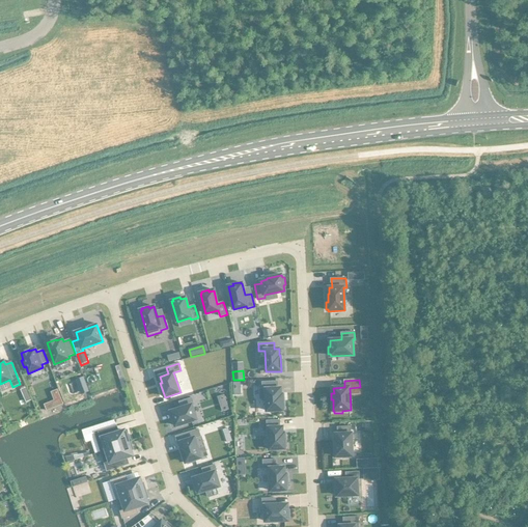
[(262,389),(259,389),(260,399),(267,399),(267,411),(283,411),(283,409),(285,409),(284,401),(282,401),(282,394),(281,394),(280,388),(278,388),(278,382),(262,383),(262,389)]
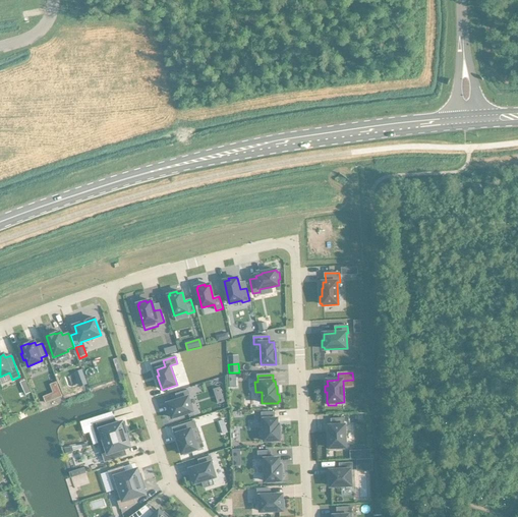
[(220,388),(214,390),(218,404),(224,402),(220,388)]
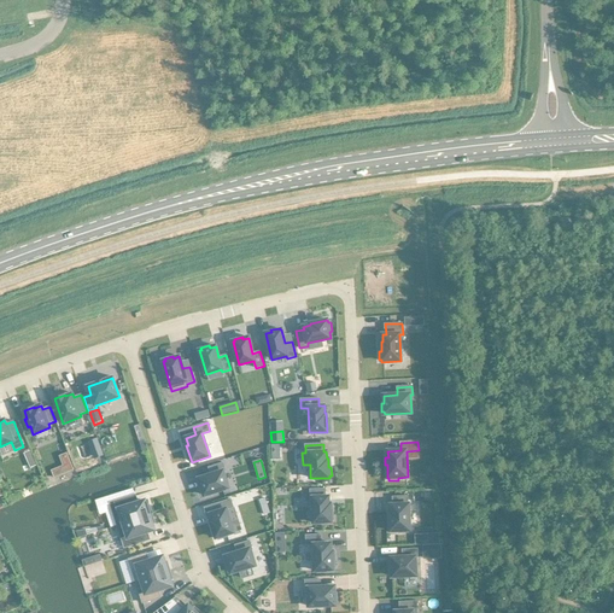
[(226,472),(223,463),(209,468),(211,476),(199,479),(202,485),(199,486),(202,495),(204,495),(204,496),(228,488),(223,472),(226,472)]
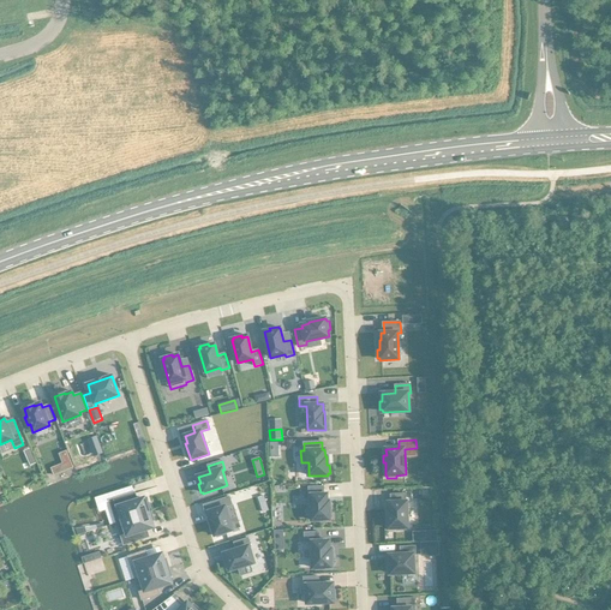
[(333,518),(331,509),(329,509),(329,502),(328,502),(327,494),(324,495),(324,486),(309,488),(309,496),(311,496),(312,521),(330,520),(329,518),(333,518)]
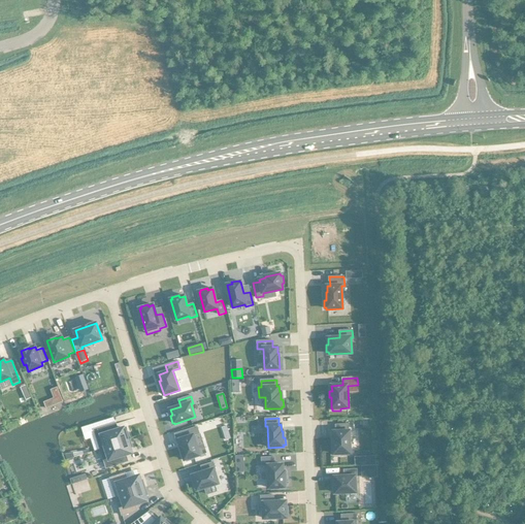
[(340,454),(340,456),(349,455),(349,453),(350,453),(349,431),(348,424),(335,425),(335,431),(333,431),(334,438),(332,438),(333,454),(340,454)]
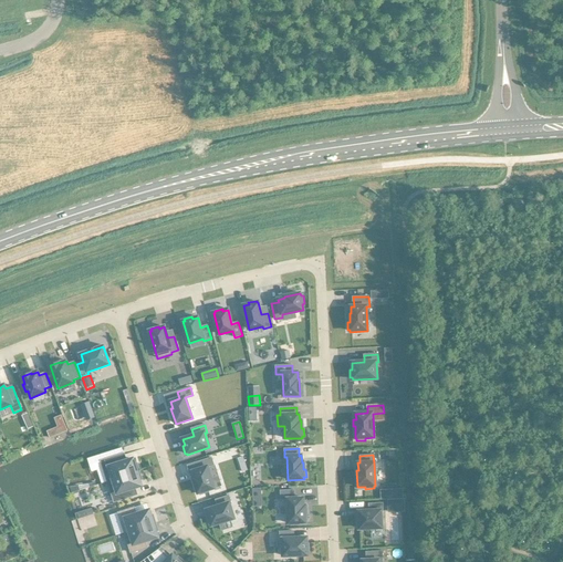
[(108,481),(139,471),(137,464),(134,465),(133,459),(120,464),(117,457),(102,461),(108,481)]
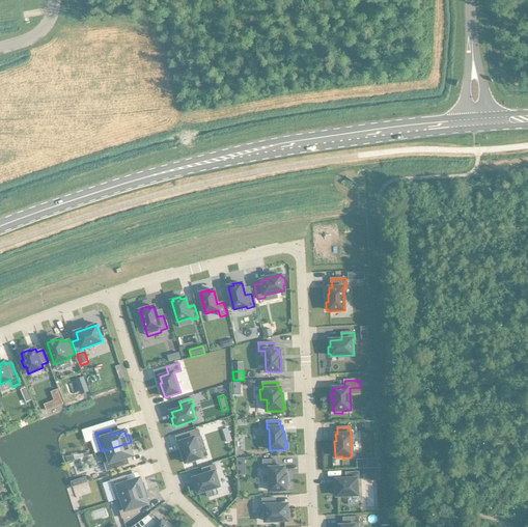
[(186,440),(181,442),(183,448),(182,449),(186,463),(187,463),(188,465),(195,462),(194,460),(201,458),(195,438),(200,437),(198,430),(184,434),(186,440)]
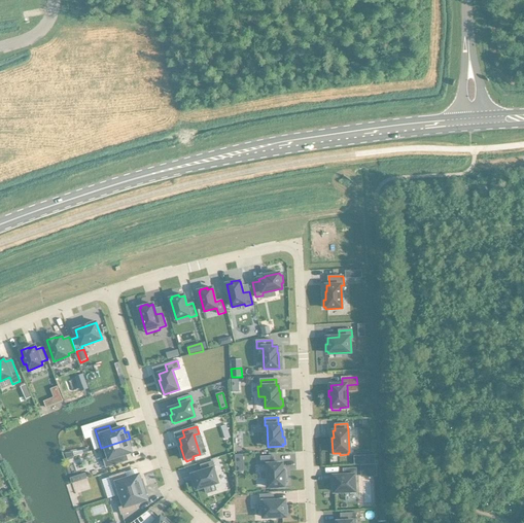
[(101,448),(106,466),(121,462),(119,456),(131,452),(130,447),(132,447),(130,439),(101,448)]
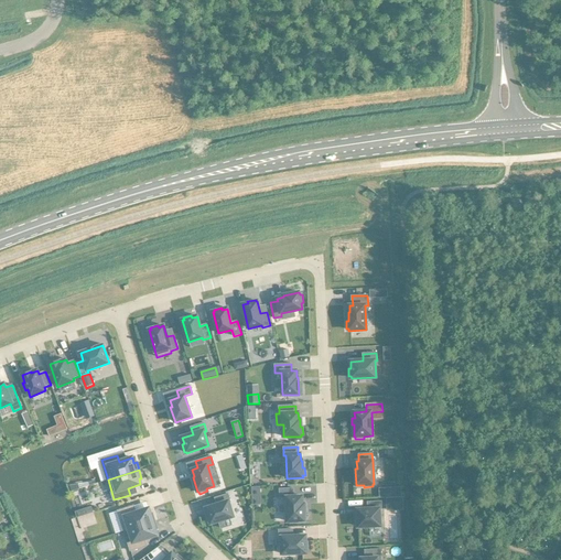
[(293,497),(293,488),(279,490),(280,498),(287,498),(288,521),(304,521),(304,519),(306,519),(306,512),(304,512),(304,504),(302,505),(302,496),(293,497)]
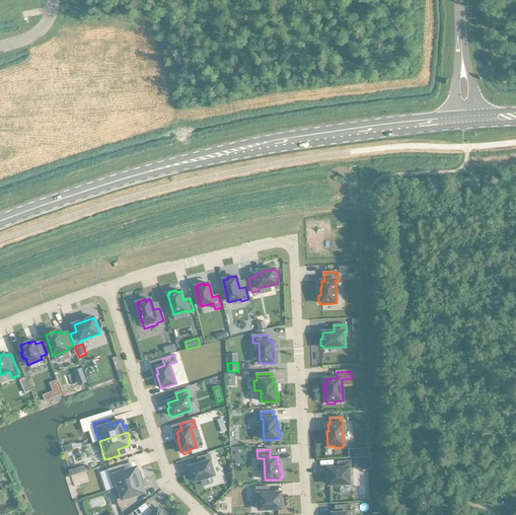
[(194,481),(194,482),(214,475),(210,462),(212,461),(210,454),(198,458),(200,464),(190,467),(192,473),(190,473),(192,481),(194,481)]
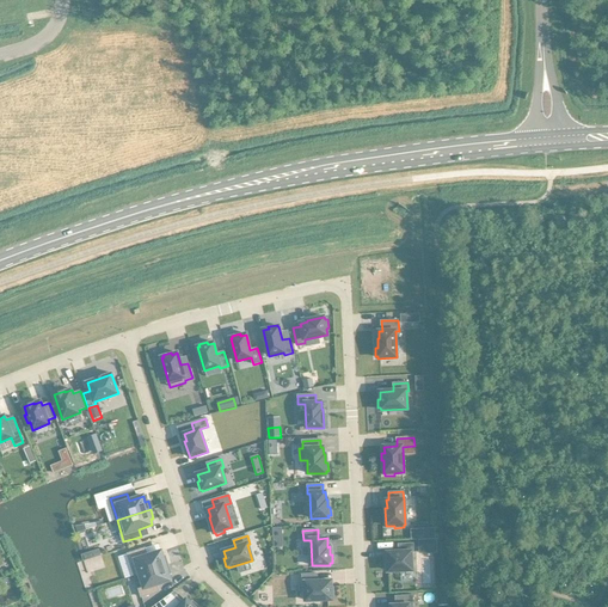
[(399,552),(387,552),(388,559),(386,560),(386,569),(388,569),(388,571),(412,570),(411,552),(413,552),(413,544),(398,545),(399,552)]
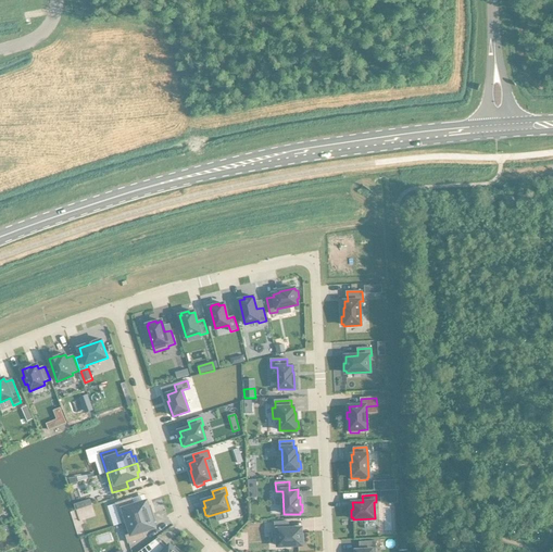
[(132,499),(116,504),(123,524),(127,523),(127,522),(153,514),(150,506),(148,506),(147,502),(134,506),(132,499)]
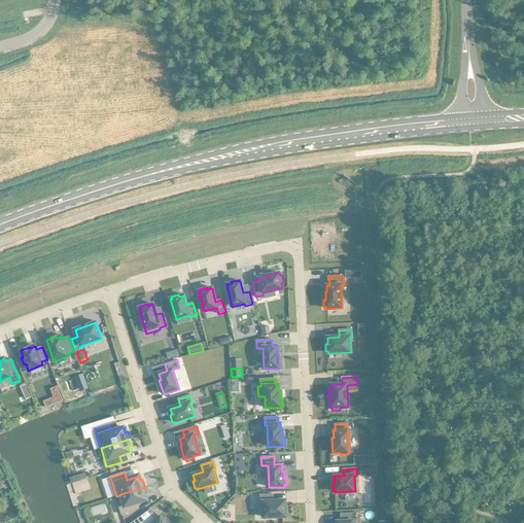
[(125,507),(119,508),(121,515),(136,511),(134,503),(146,499),(145,495),(147,494),(145,487),(120,494),(120,495),(125,507)]
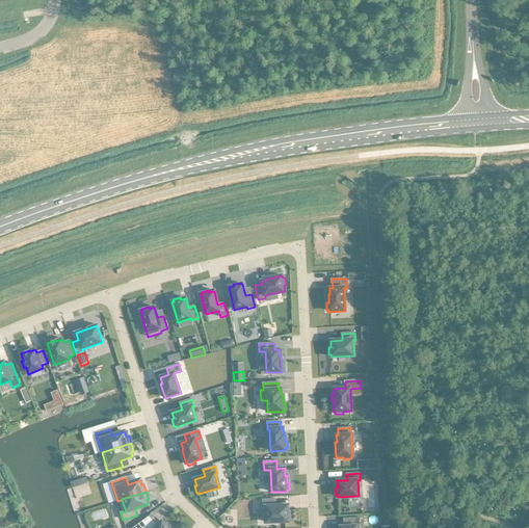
[(263,507),(265,507),(266,523),(289,522),(289,520),(291,520),(290,511),(288,511),(288,505),(276,506),(275,499),(263,500),(263,507)]
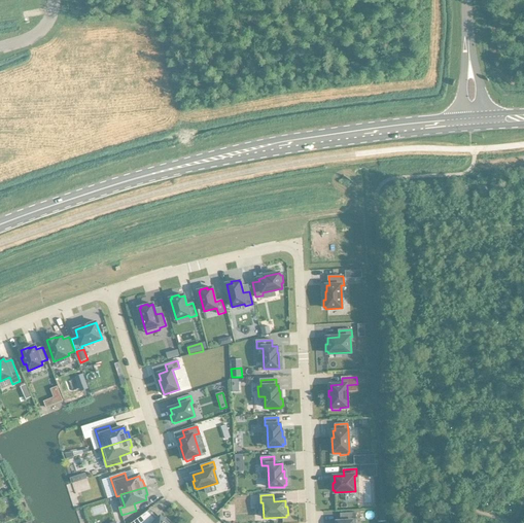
[(7,497),(0,500),(0,503),(2,507),(9,502),(7,497)]
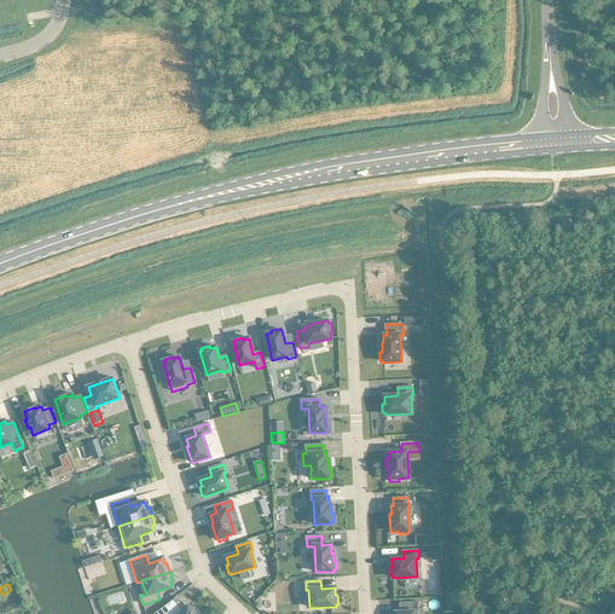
[(395,613),(418,613),(418,602),(400,603),(400,613),(396,613),(395,613)]
